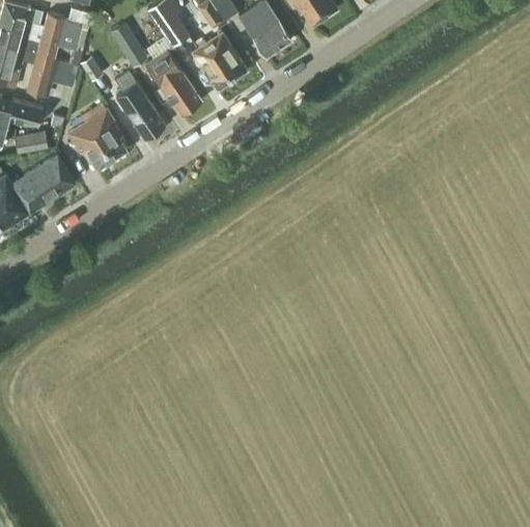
[(191,36),(166,0),(163,0),(147,11),(173,49),(191,36)]
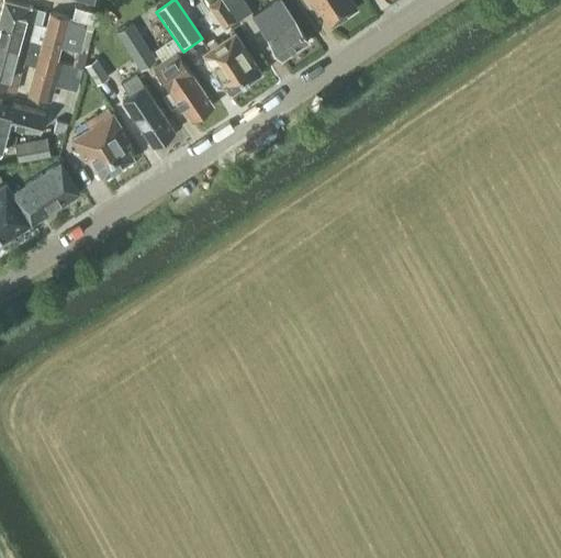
[(221,0),(237,24),(253,14),(242,0),(221,0)]
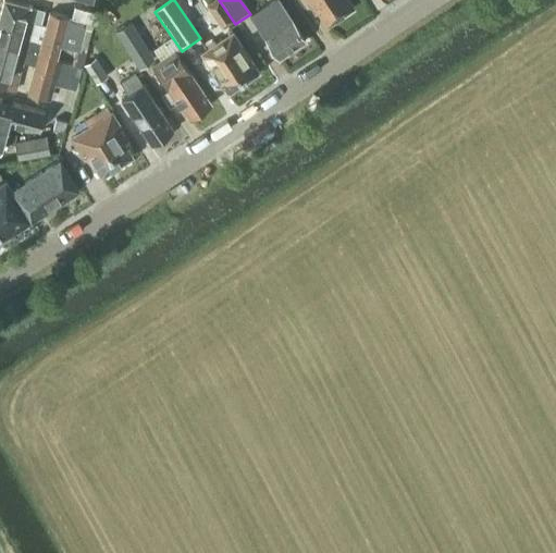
[(328,28),(355,10),(347,0),(305,0),(310,8),(312,5),(328,28)]
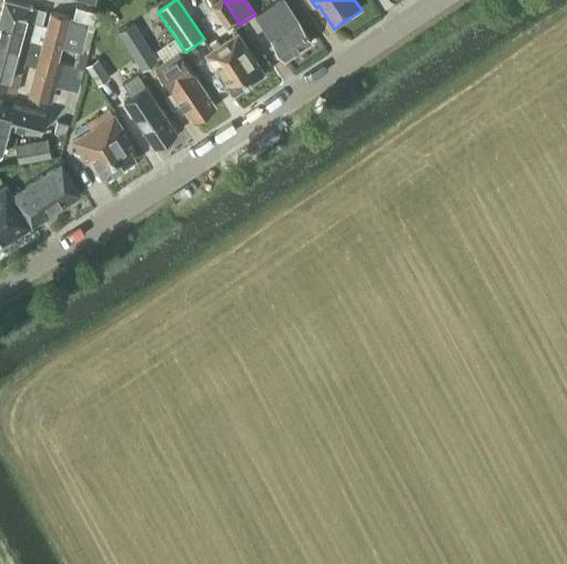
[(285,63),(312,43),(299,23),(297,23),(293,18),(294,17),(284,1),(255,20),(266,36),(269,34),(272,40),(271,41),(285,63)]
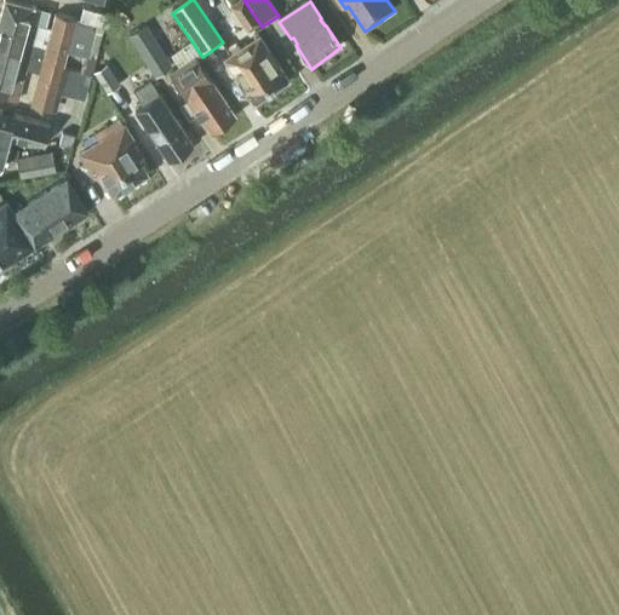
[(97,34),(75,24),(76,22),(57,17),(47,51),(33,49),(39,27),(46,29),(50,15),(5,4),(0,22),(0,51),(44,63),(44,65),(63,70),(67,56),(90,62),(97,34)]
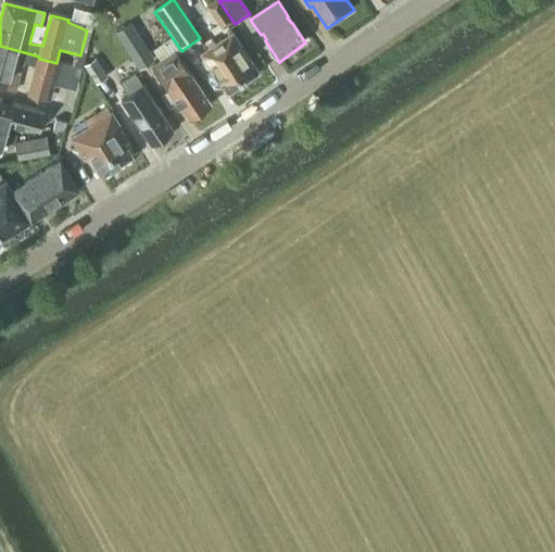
[(101,26),(103,16),(100,15),(75,8),(72,20),(97,26),(98,25),(101,26)]
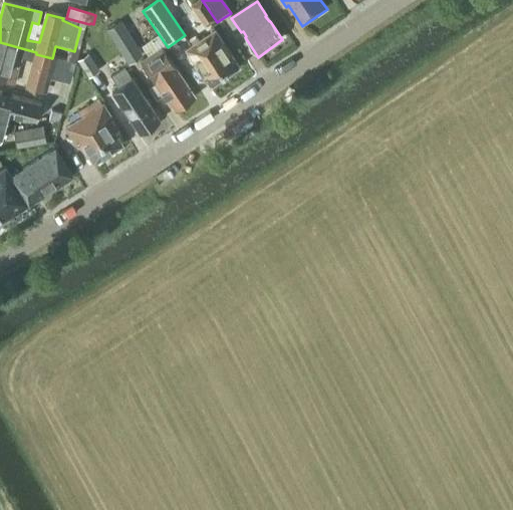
[(218,23),(210,12),(194,22),(205,39),(186,52),(211,88),(240,68),(212,27),(218,23)]
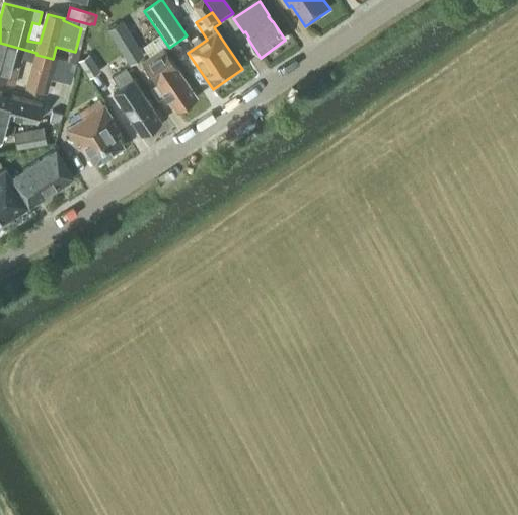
[(145,58),(123,23),(108,32),(131,68),(145,58)]
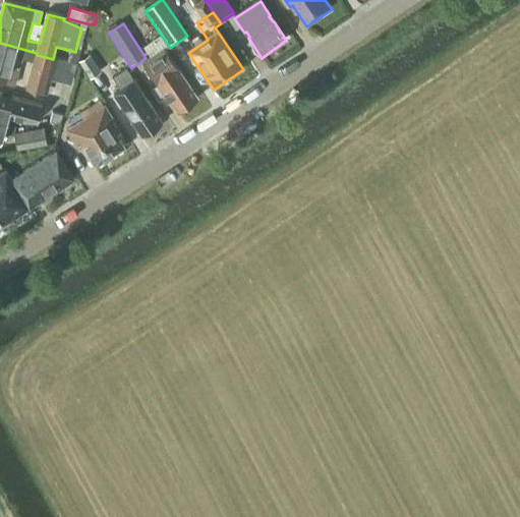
[(53,59),(37,55),(37,53),(0,43),(0,83),(15,88),(22,59),(34,62),(26,91),(44,96),(44,92),(47,93),(50,82),(72,89),(77,66),(53,59)]
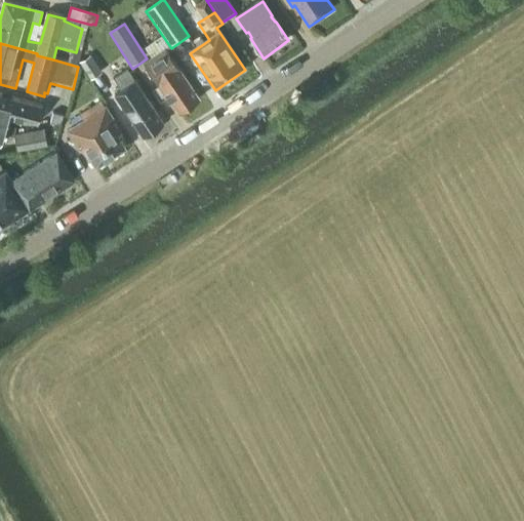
[(178,115),(199,101),(165,50),(145,65),(156,81),(159,85),(178,115)]
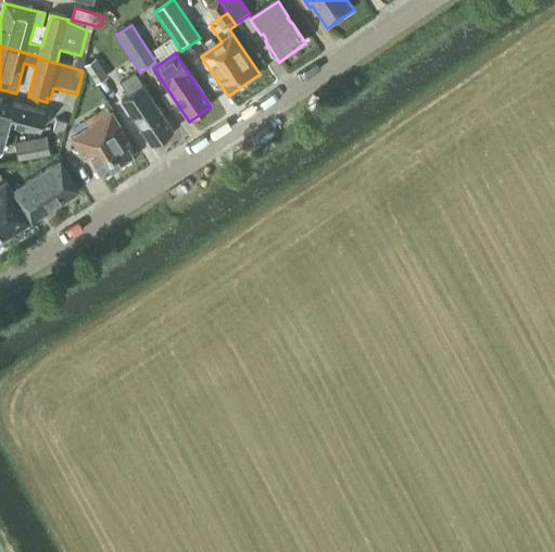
[(109,79),(97,60),(85,69),(97,87),(109,79)]
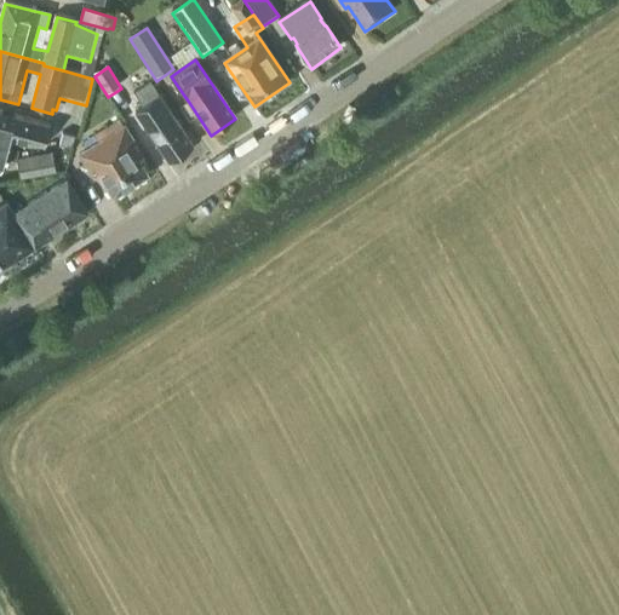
[(170,164),(193,148),(159,97),(152,85),(155,84),(147,70),(126,84),(135,97),(143,108),(136,114),(170,164)]
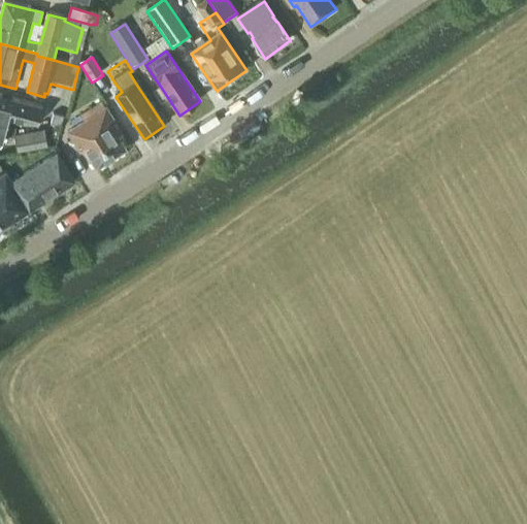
[(0,122),(6,124),(12,101),(1,98),(0,97),(0,122)]
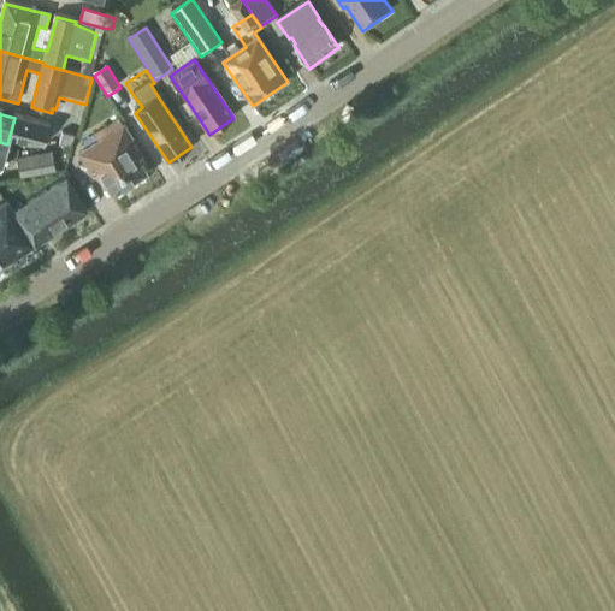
[(43,147),(48,128),(16,118),(10,138),(43,147)]
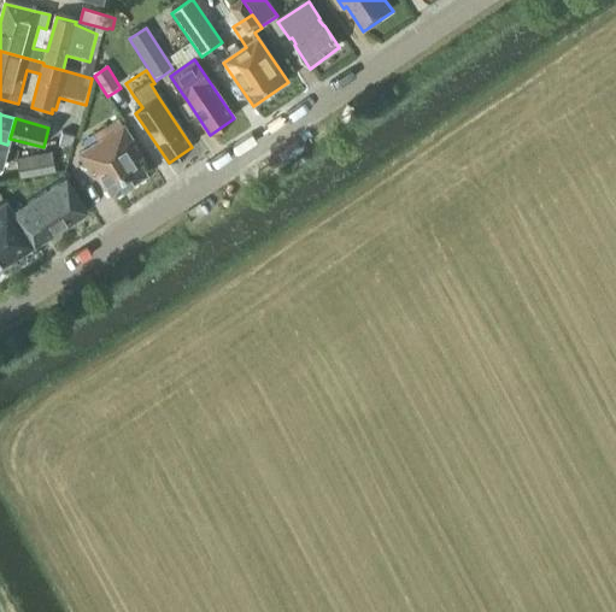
[(112,199),(147,176),(139,163),(144,159),(124,129),(80,157),(93,178),(98,175),(112,199)]
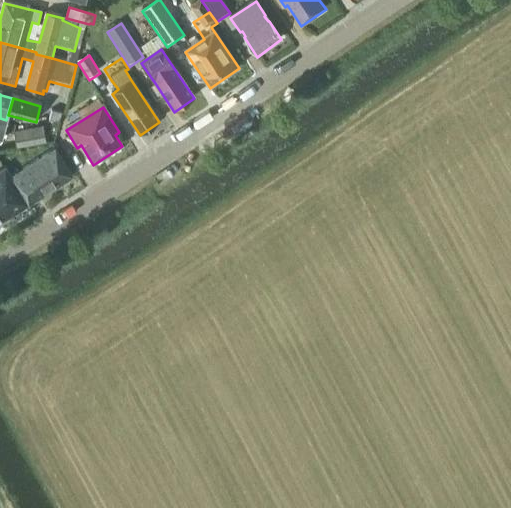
[(5,123),(6,120),(0,118),(0,142),(1,143),(0,148),(16,145),(14,133),(29,130),(29,126),(10,129),(11,125),(5,123)]
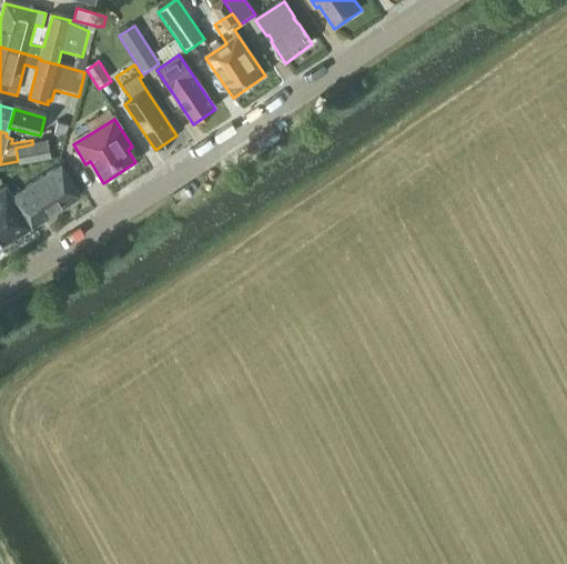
[(32,144),(16,148),(18,161),(19,167),(51,161),(48,142),(32,144)]
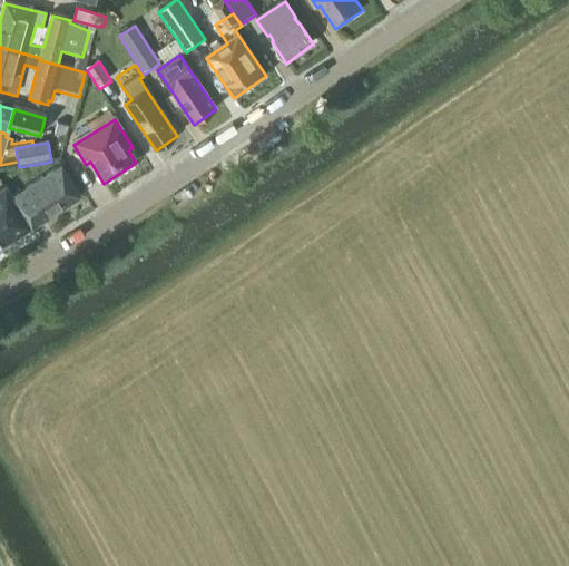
[(32,230),(81,198),(61,168),(12,199),(32,230)]
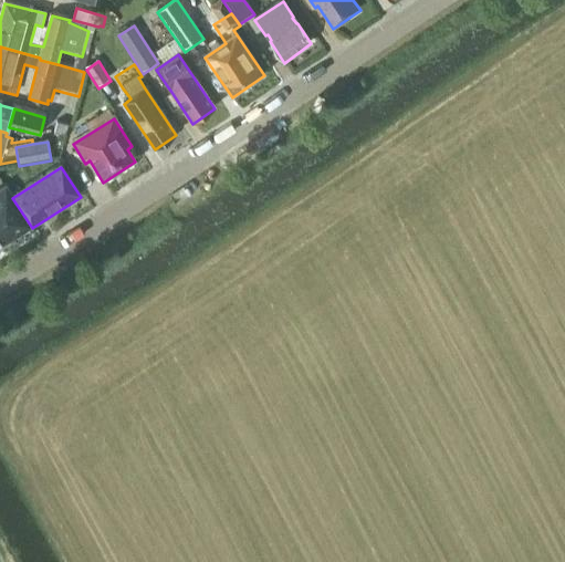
[(0,248),(32,228),(12,198),(6,188),(0,190),(0,248)]
